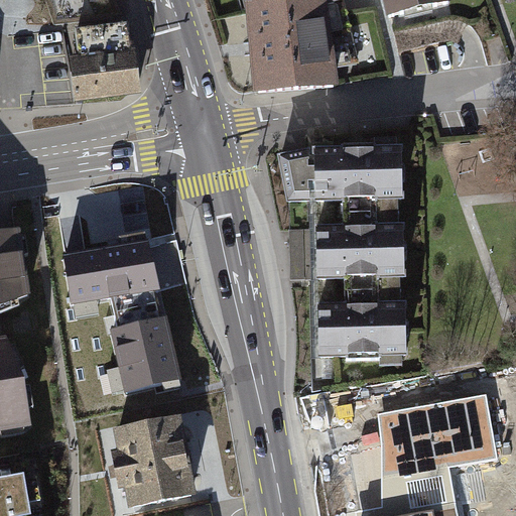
[(248,0),(251,13),(258,93),(333,88),(320,3),(334,0),(248,0)]
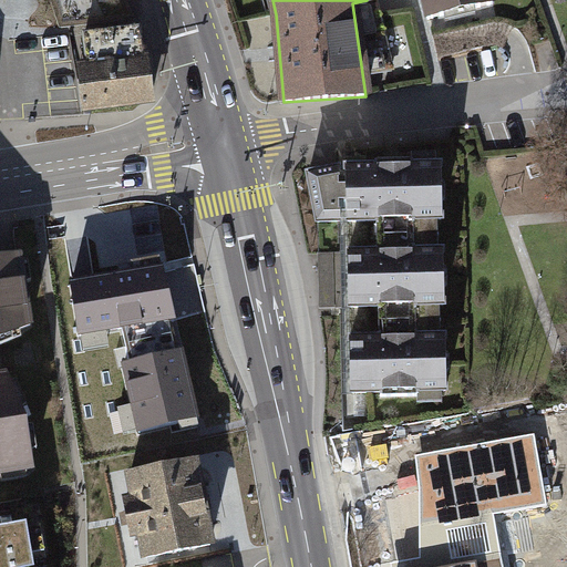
[(491,0),(423,0),(428,20),(493,4),(491,0)]
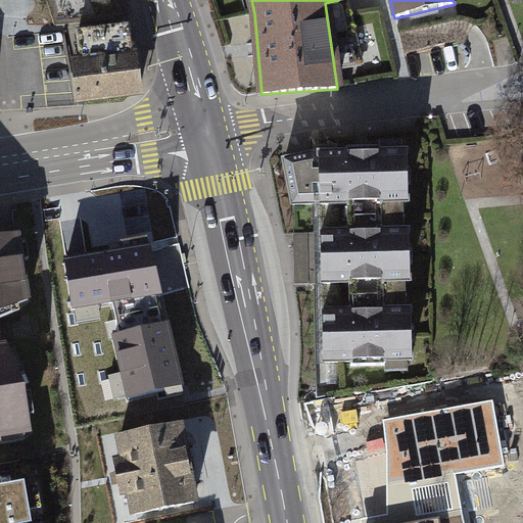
[(131,55),(128,27),(78,32),(81,61),(72,62),(76,101),(139,93),(134,55),(131,55)]
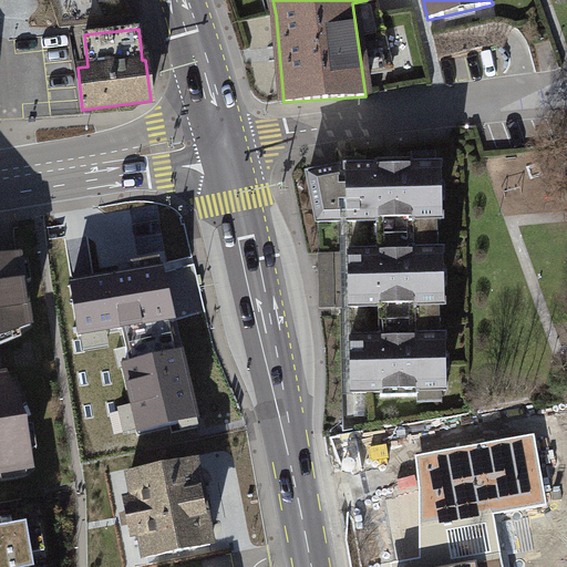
[(323,173),(308,175),(317,223),(339,222),(339,213),(348,212),(348,222),(385,220),(385,236),(421,235),(421,220),(441,219),(440,165),(347,167),(347,186),(339,187),(338,169),(323,173)]
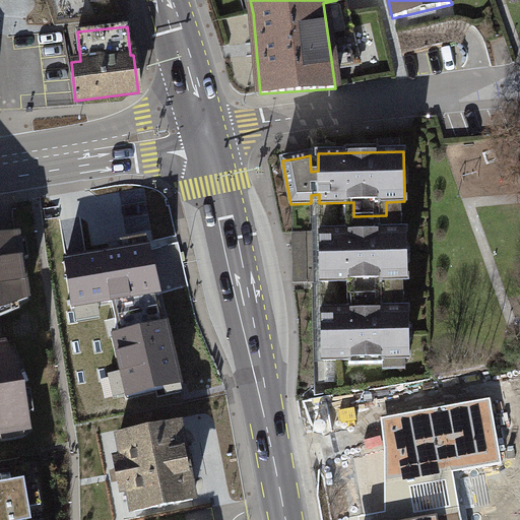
[(353,232),(319,232),(320,282),(354,281),(355,296),(388,295),(388,280),(406,280),(405,231),(387,231),(386,215),(353,216),(353,232)]
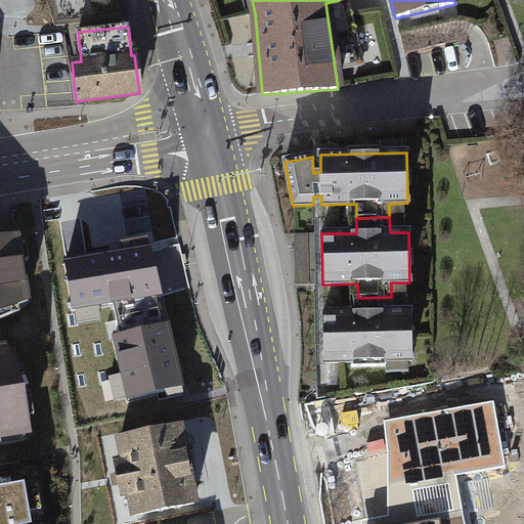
[(307,269),(306,234),(294,234),(295,269),(307,269)]
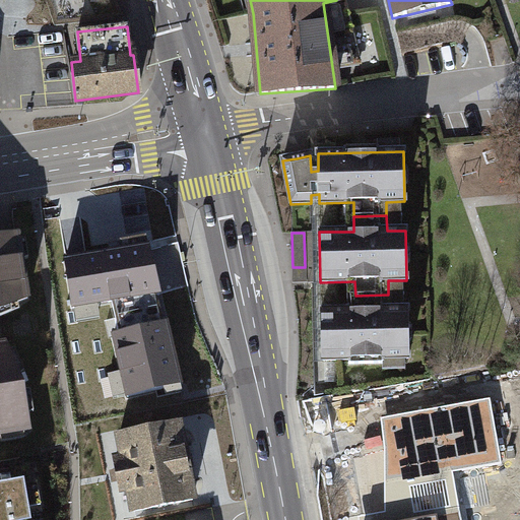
[(0,310),(28,299),(18,235),(0,238),(0,310)]
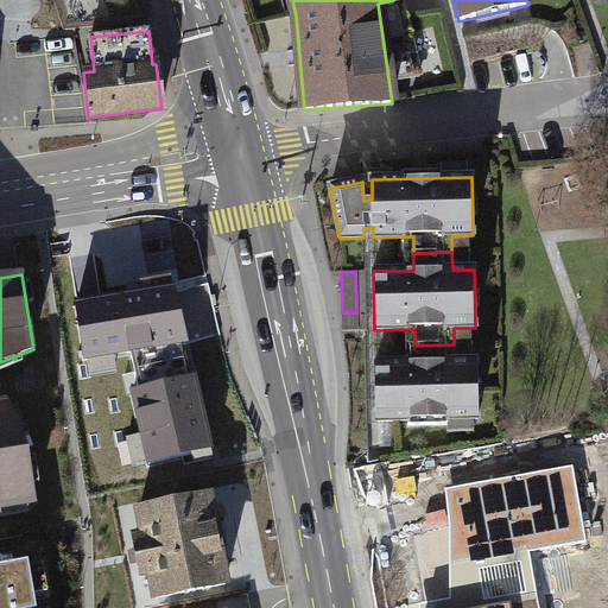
[(177,282),(75,299),(84,359),(188,341),(177,282)]
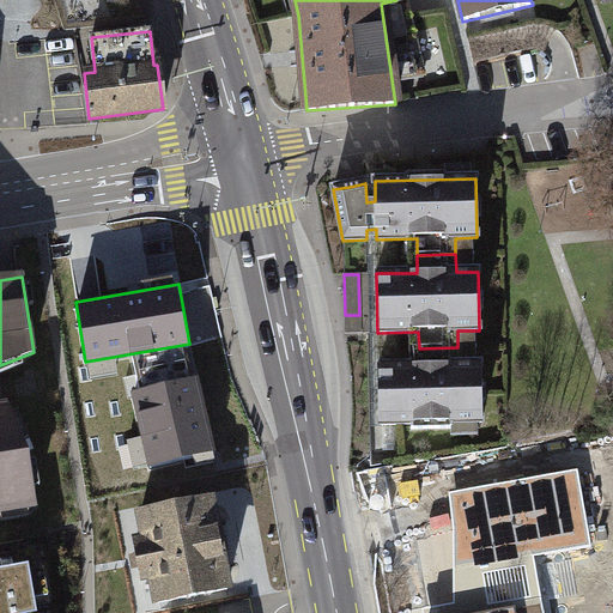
[(419,365),(378,366),(380,425),(481,423),(480,364),(459,364),(457,347),(419,349),(419,365)]
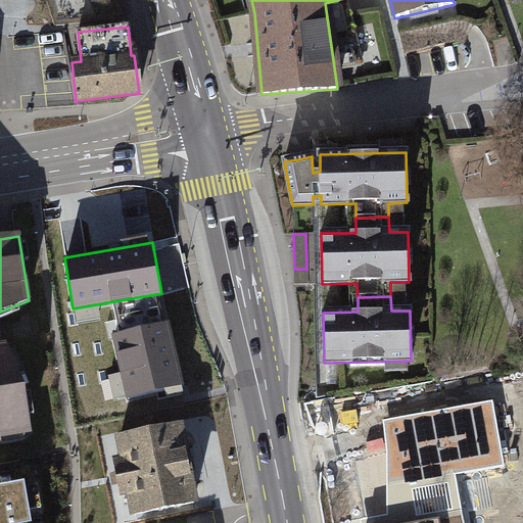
[(172,322),(112,334),(127,397),(186,385),(172,322)]
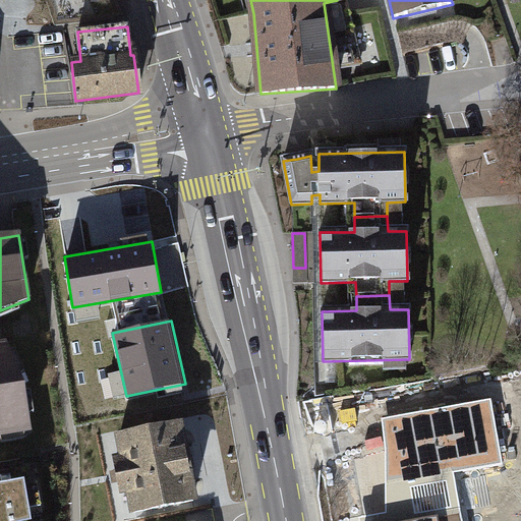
[(5,345),(0,345),(0,435),(31,430),(22,386),(5,345)]
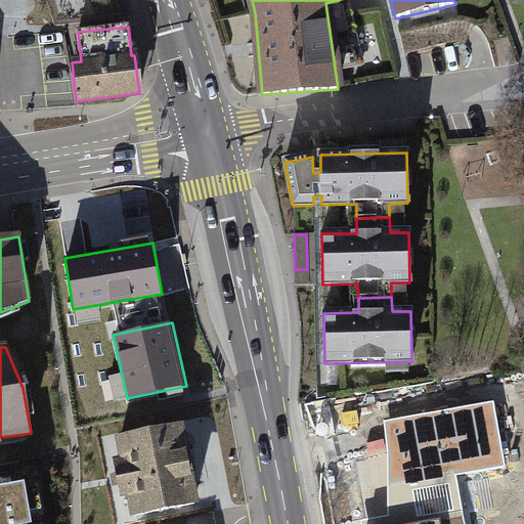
[(494,400),(384,420),(389,447),(388,516),(361,521),(361,523),(467,523),(457,475),(507,466),(494,400)]
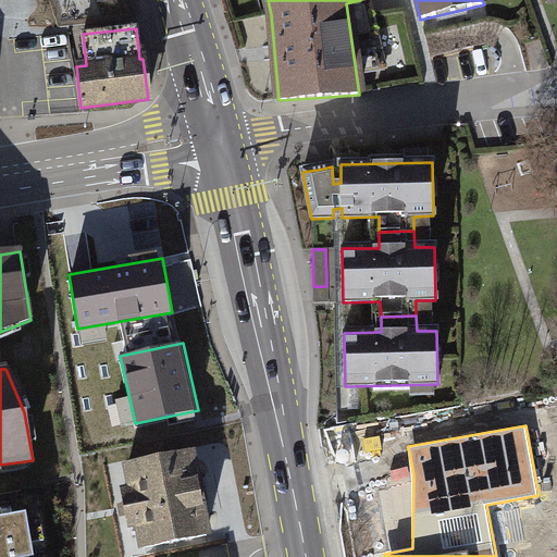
[(187,447),(124,459),(140,540),(203,528),(187,447)]
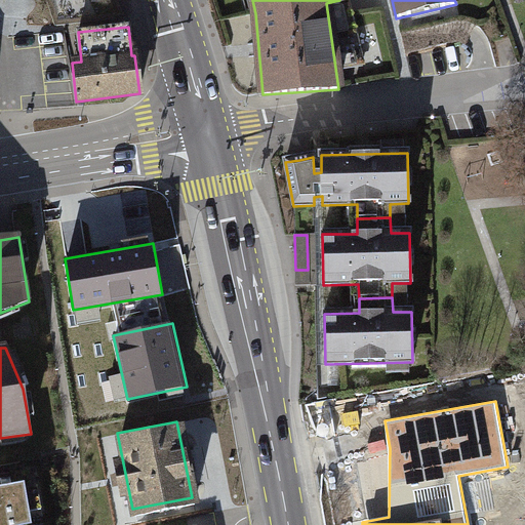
[(32,524),(25,484),(0,488),(0,524),(32,524)]
